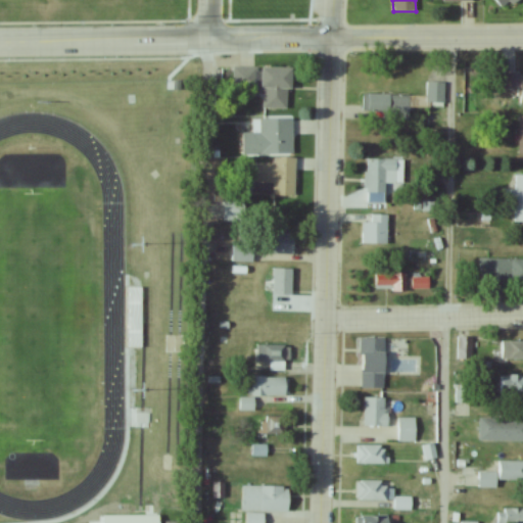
[(495,0),(503,9),(515,0),(495,0)]
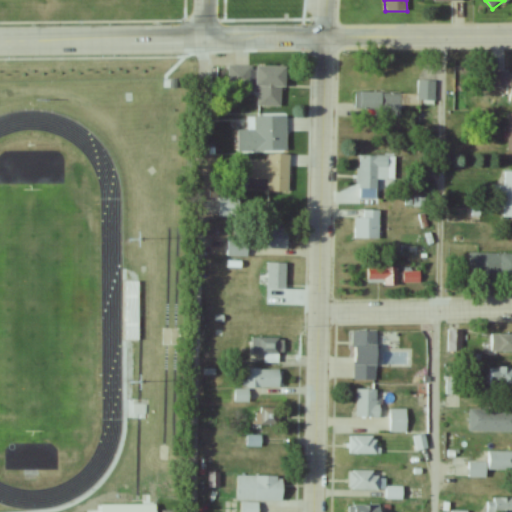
[(258,106),(281,107),(282,87),(286,87),(286,67),(234,66),(234,86),(258,87),(258,106)]
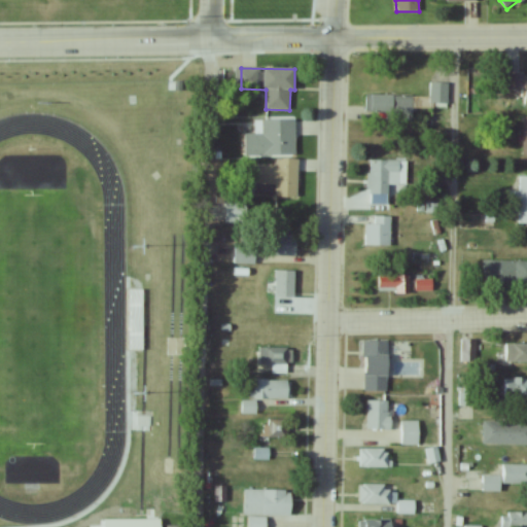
[(526,73),(504,73),(503,90),(523,91),(523,104),(526,104),(526,73)]
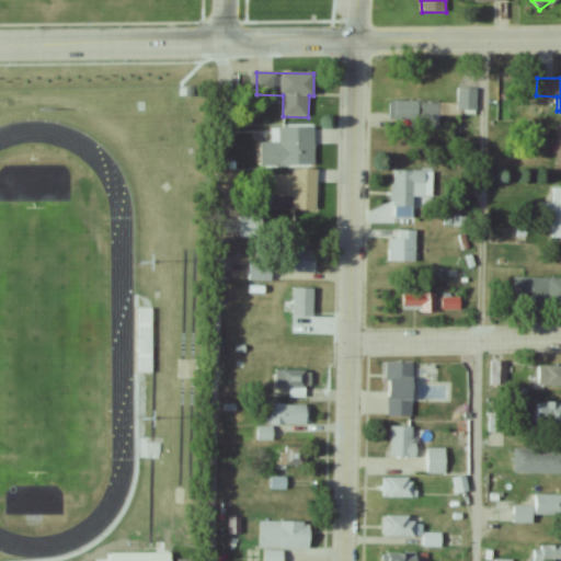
[(477,110),(477,88),(457,88),(457,110),(477,110)]
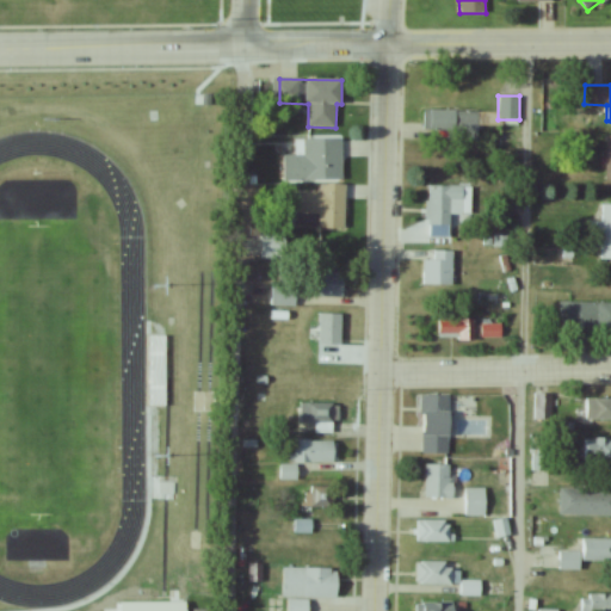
[(450,131),(450,140),(479,141),(479,122),(491,123),(491,111),(424,110),(424,131),(450,131)]
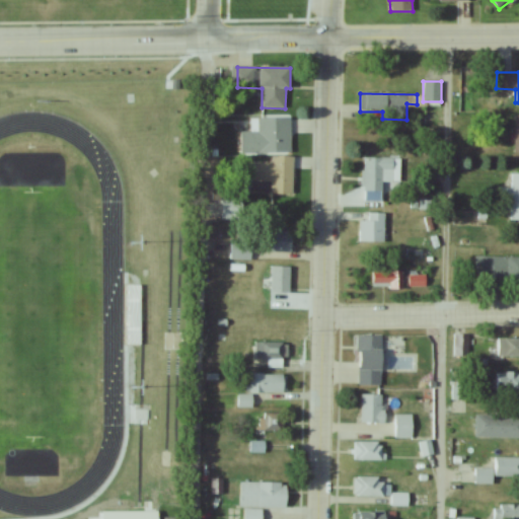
[(241,131),(241,153),(290,153),(290,119),(251,119),(251,131),(241,131)]
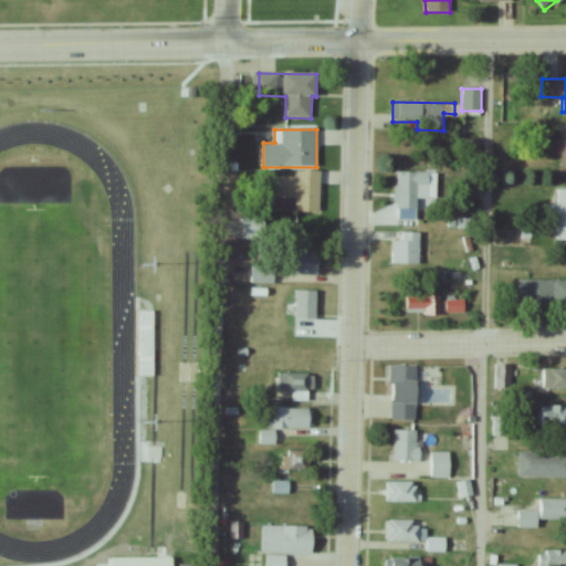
[(430,173),(396,171),(395,218),(417,218),(417,198),(430,198),(430,173)]
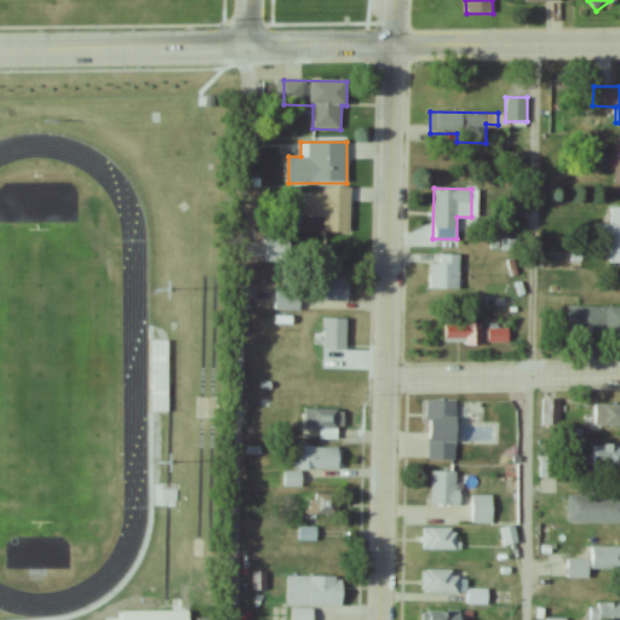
[(350,233),(350,190),(303,190),(303,219),(325,219),(325,233),(350,233)]
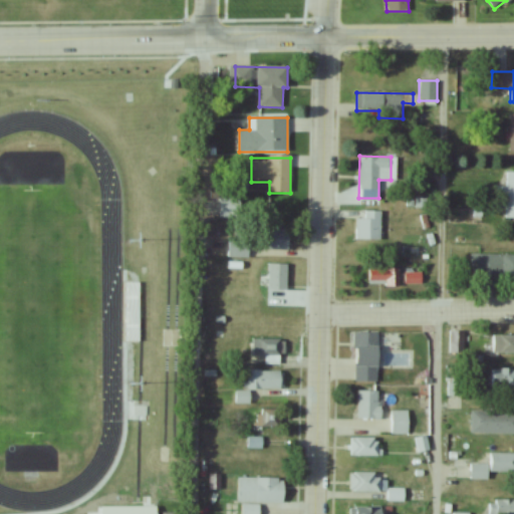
[(240,218),(240,199),(221,199),(221,218),(240,218)]
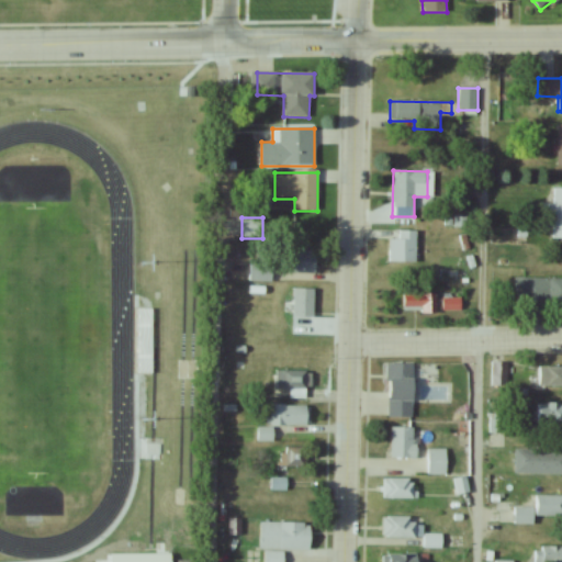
[(416,229),(398,229),(398,238),(390,238),(390,261),(416,261),(416,229)]
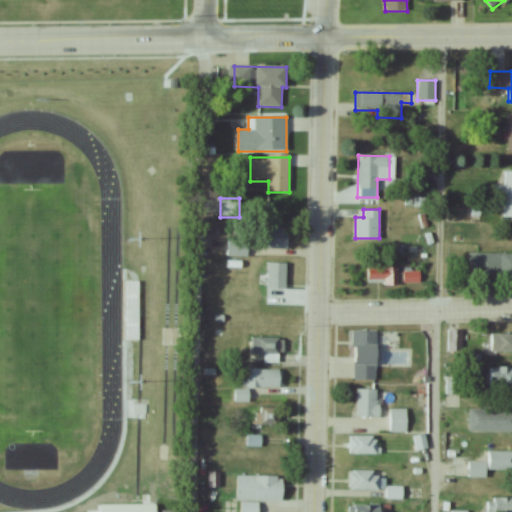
[(288,229),(259,229),(259,249),(288,249),(288,229)]
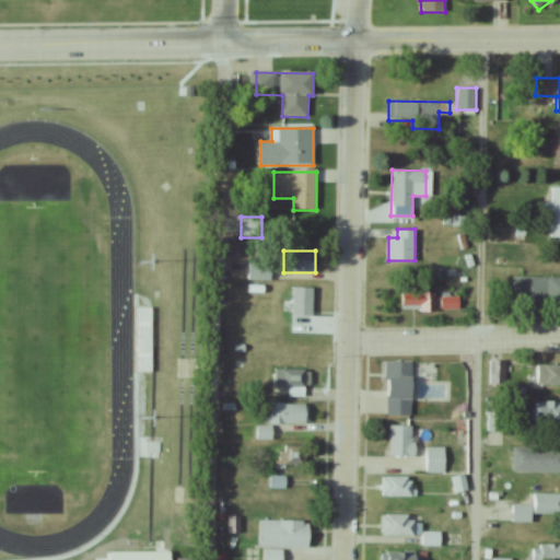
[(247,281),(273,281),(273,260),(247,260),(247,281)]
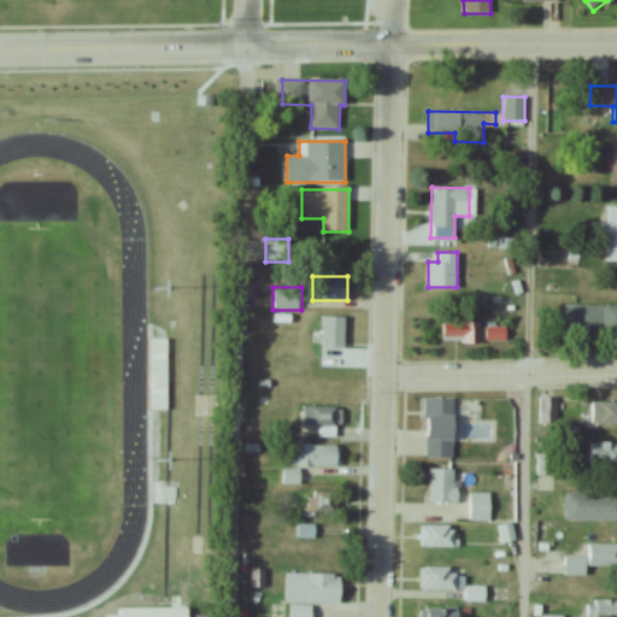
[(569,333),(616,333),(616,306),(569,306),(569,333)]
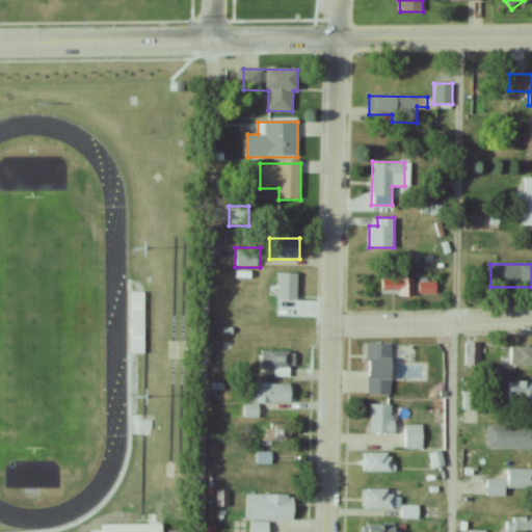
[(277,300),(297,300),(297,273),(277,273),(277,300)]
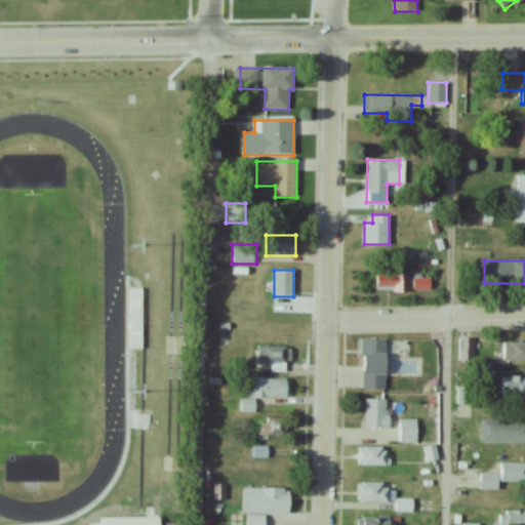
[(375,291),(407,291),(407,275),(375,275),(375,291)]
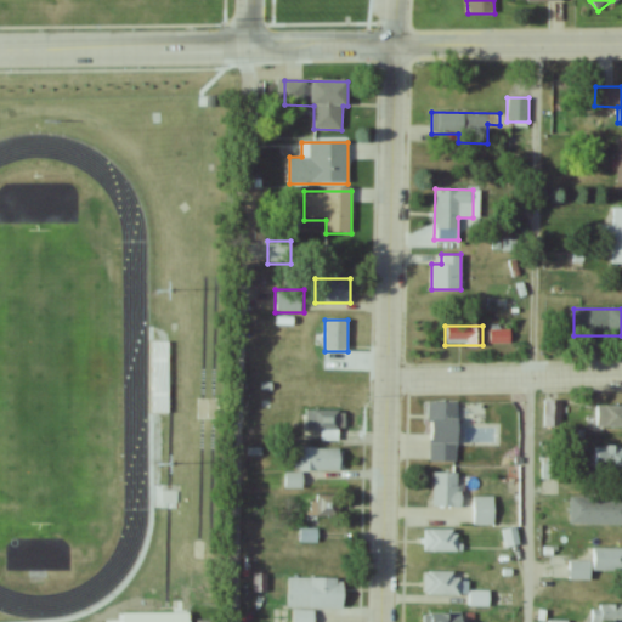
[(510,343),(510,331),(490,331),(490,343),(510,343)]
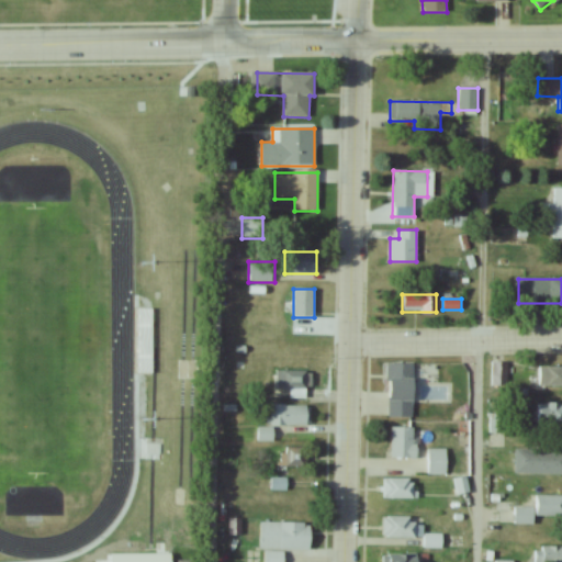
[(152,307),(136,307),(136,373),(152,373),(152,307)]
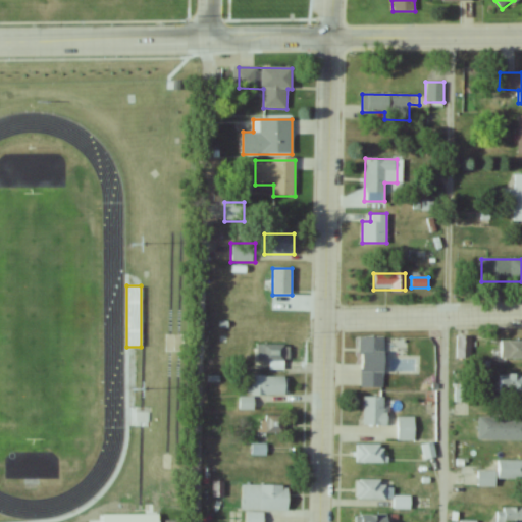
[(457,359),(471,359),(471,335),(457,335),(457,359)]
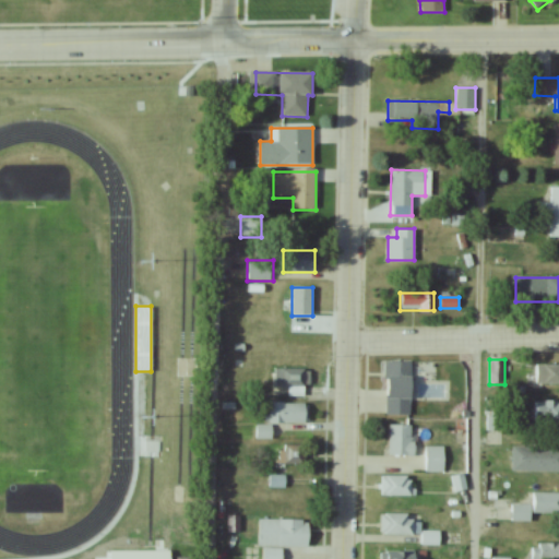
[(385,414),(412,414),(412,360),(385,360),(385,414)]
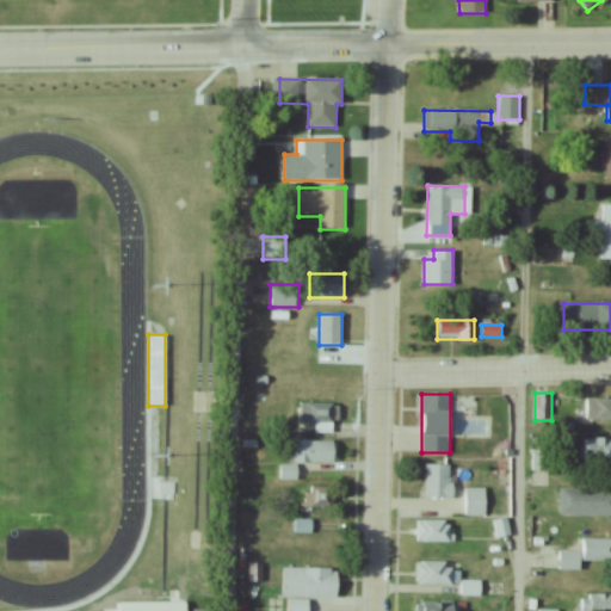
[(610,397),(587,397),(587,420),(610,419),(610,397)]
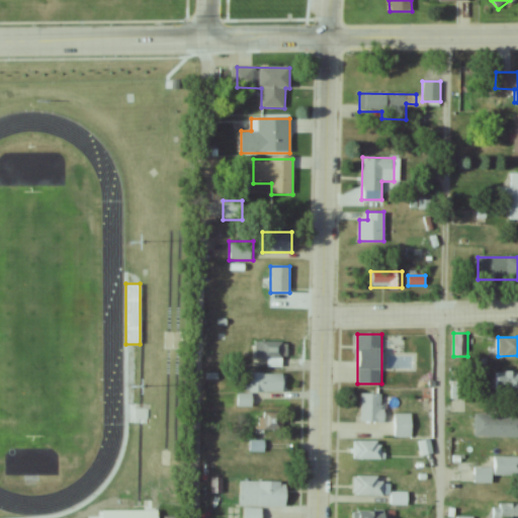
[(256,357),(268,357),(268,366),(282,366),(282,342),(256,342),(256,357)]
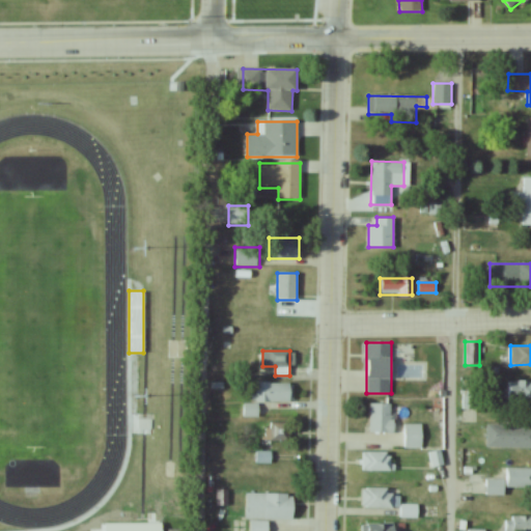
[(530,402),(530,380),(508,380),(508,402),(530,402)]
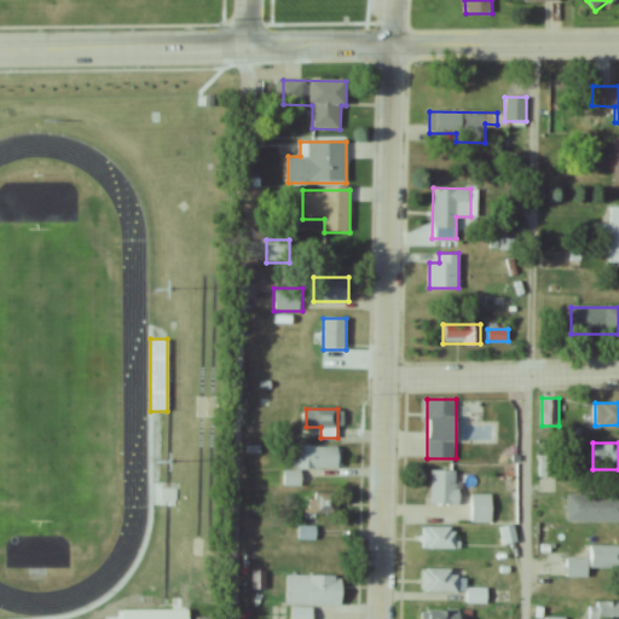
[(340,445),(299,445),(299,468),(340,468),(340,445)]
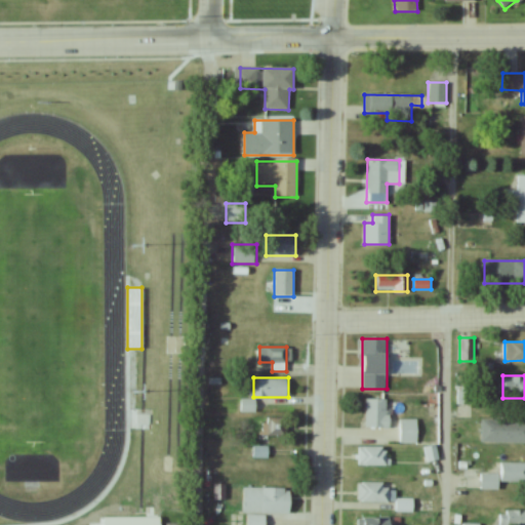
[(473,386),(457,386),(457,403),(473,403),(473,386)]
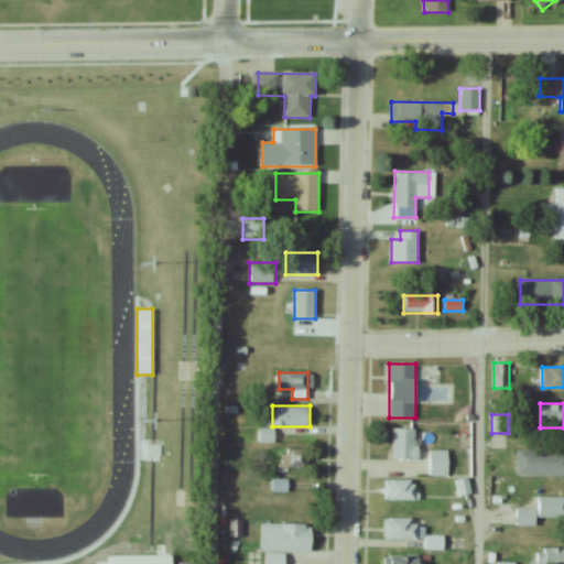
[(418,427),(393,427),(393,458),(418,458),(418,427)]
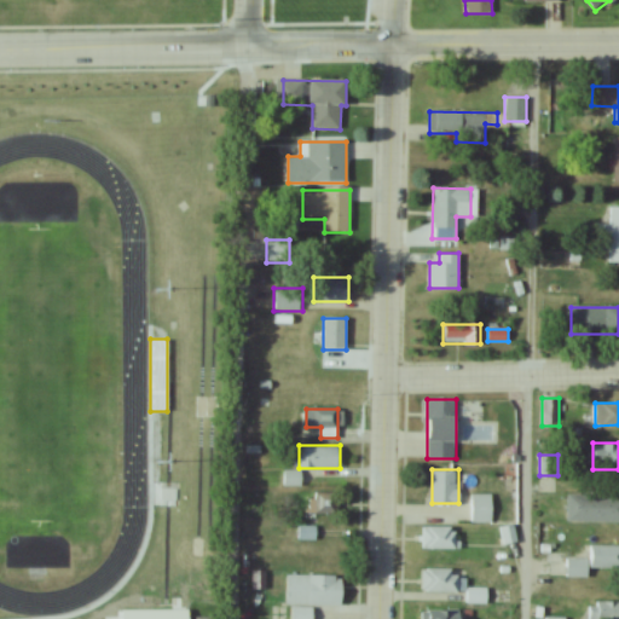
[(492,522),(492,493),(470,493),(470,522),(492,522)]
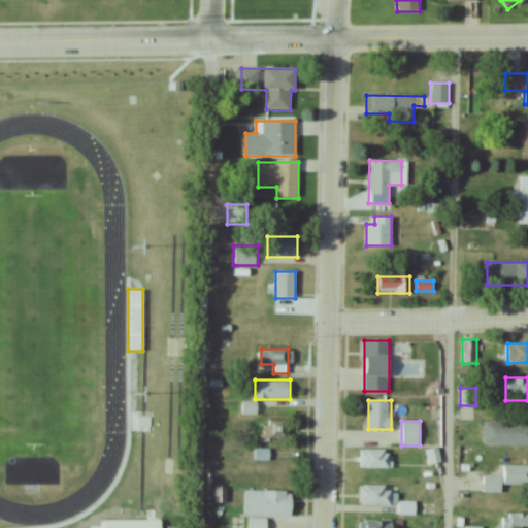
[(527,421),(485,421),(485,444),(527,443),(527,421)]
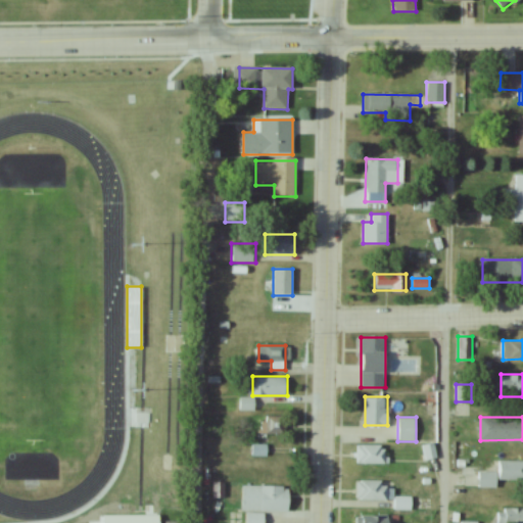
[(436,458),(435,443),(424,444),(425,458),(436,458)]
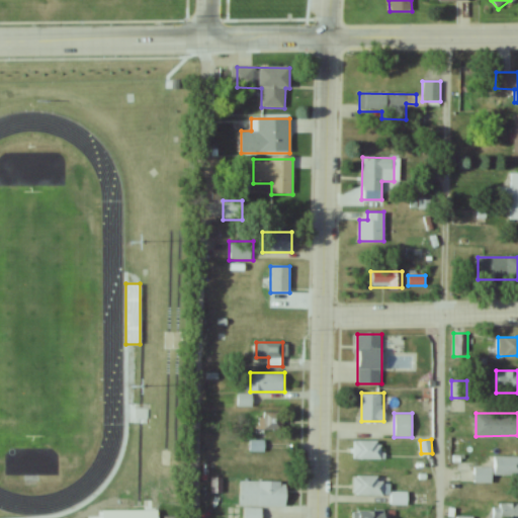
[(353,458),(384,458),(384,440),(353,440),(353,458)]
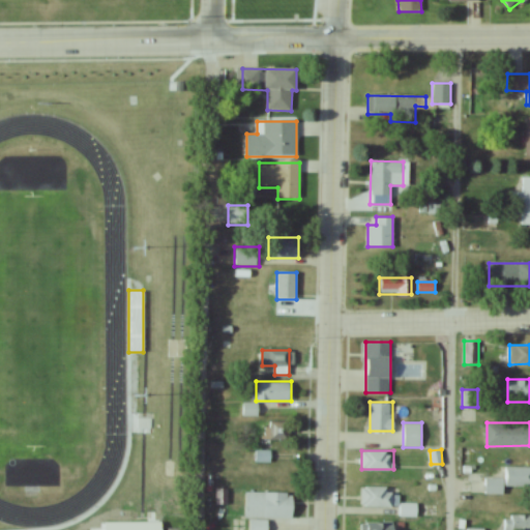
[(529,467),(503,467),(503,486),(529,486),(529,467)]
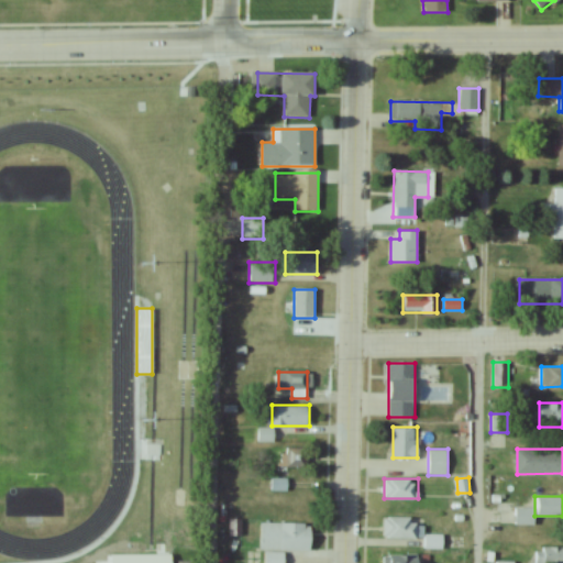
[(385,516),(385,537),(418,537),(418,516),(385,516)]
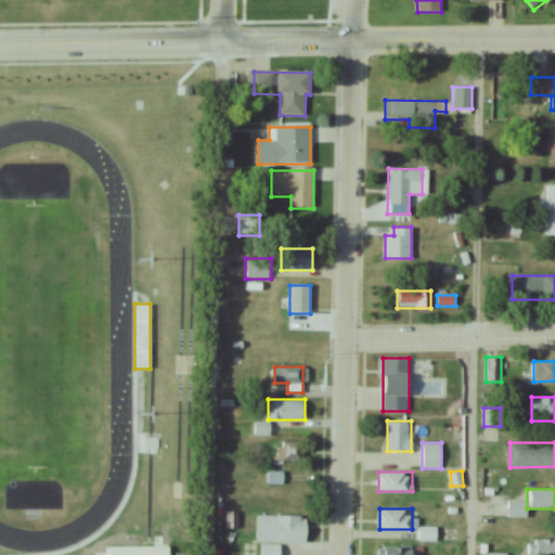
[(257,543),(307,543),(307,515),(257,515),(257,543)]
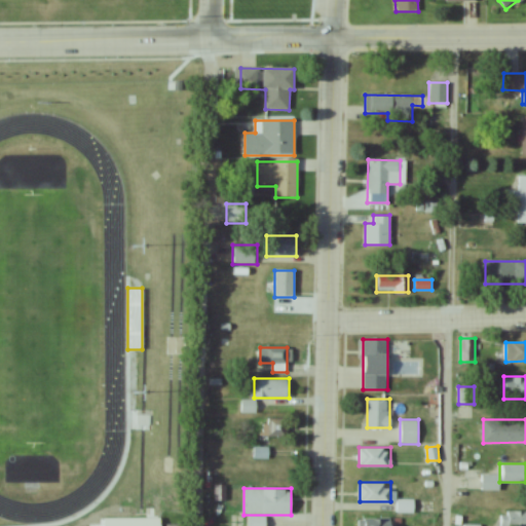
[(525,525),(525,511),(509,511),(508,525),(525,525)]
